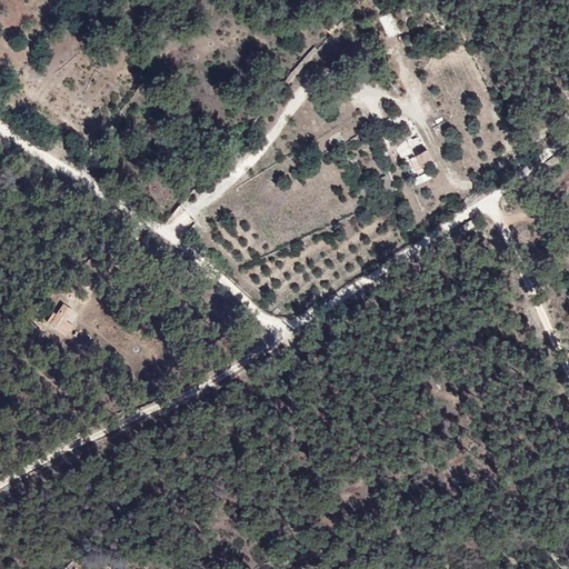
[(391,13),(385,16),(393,36),(399,33),(391,13)]
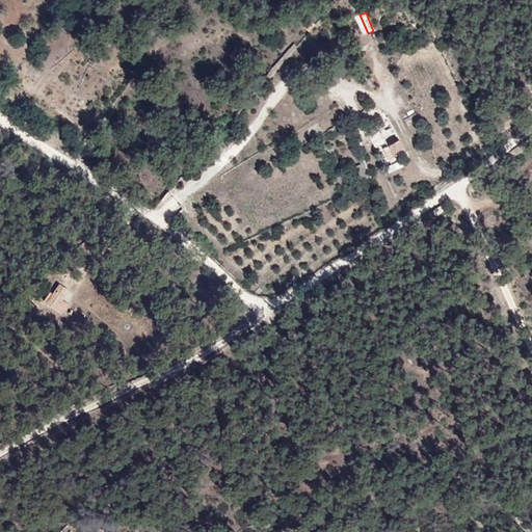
[(399,141),(390,147),(395,158),(405,153),(399,141)]
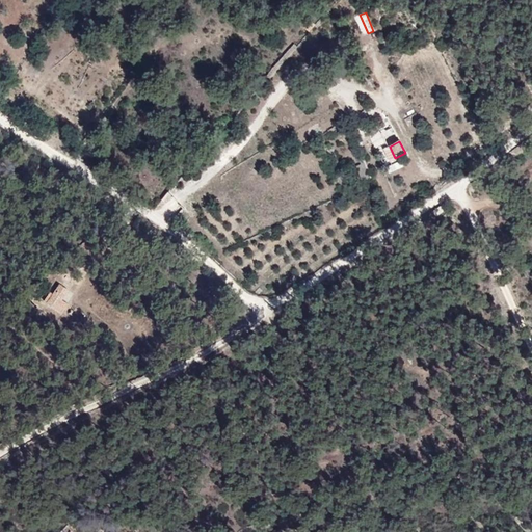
[(400,163),(386,165),(388,173),(401,169),(400,163)]
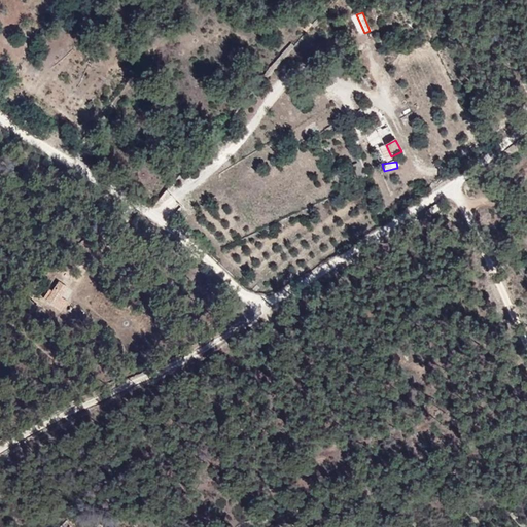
[(49,290),(44,297),(61,310),(67,302),(61,297),(68,288),(59,282),(53,291),(49,290)]
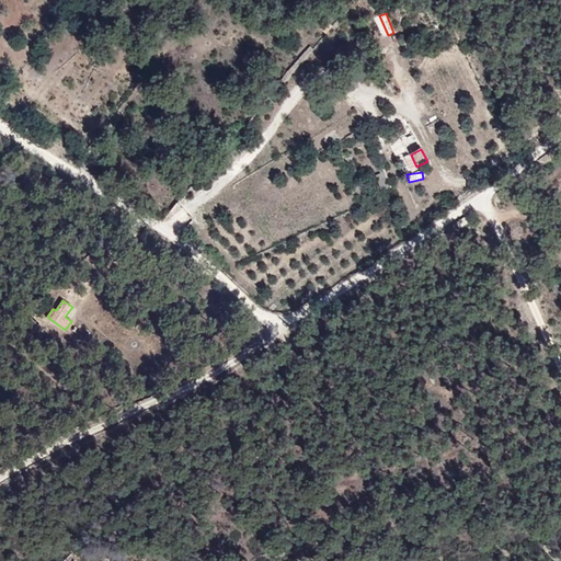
[(137,410),(149,405),(147,399),(134,403),(137,410)]
